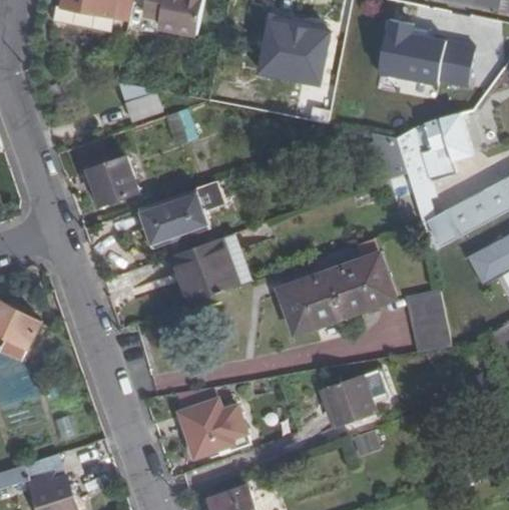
[(62,0),(61,7),(128,21),(132,0),(62,0)]
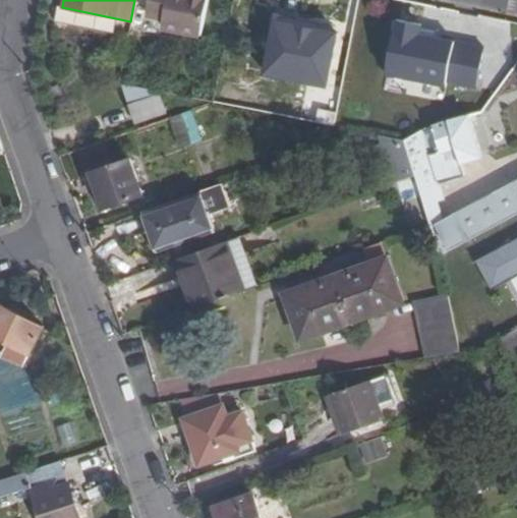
[(148,0),(147,8),(163,12),(160,26),(197,34),(204,0),(148,0)]
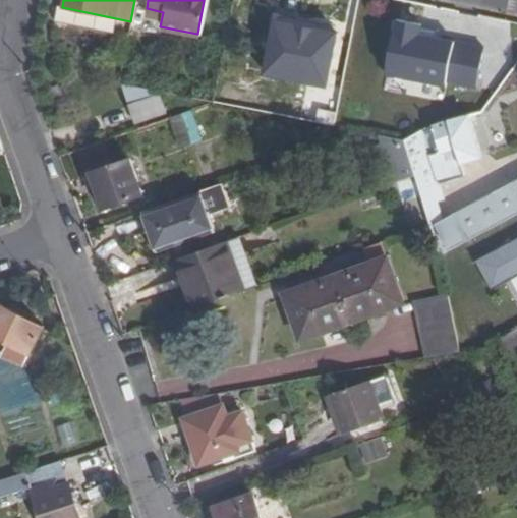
[(394,0),(401,38),(421,33),(414,1),(409,0),(394,0)]
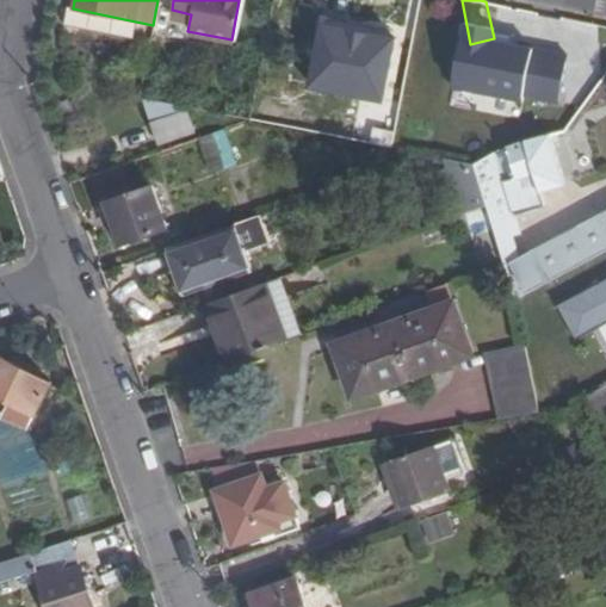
[(504,147),(546,135),(562,131),(605,68),(605,25),(587,22),(548,78),(525,8),(486,1),(494,38),(470,44),(486,92),(504,147)]
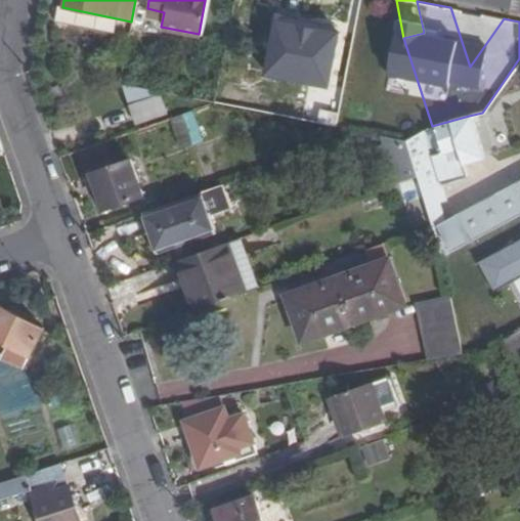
[(336,31),(273,19),(264,72),(325,84),(336,31)]
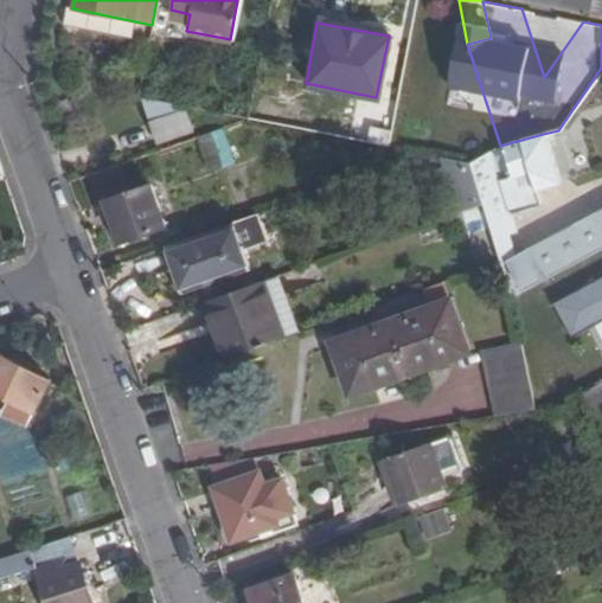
[(500,146),(482,91),(467,97),(485,152),(490,149),(500,146)]
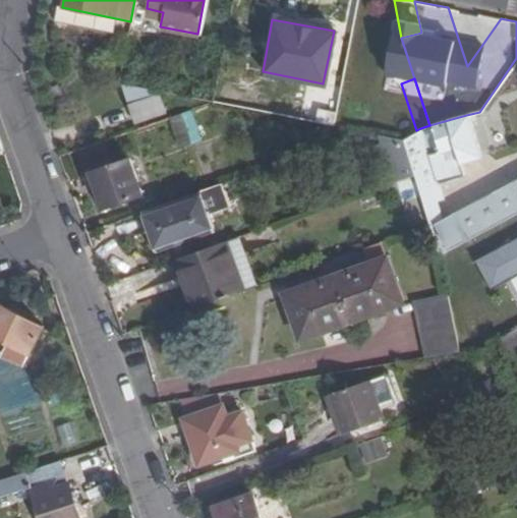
[(128,103),(99,113),(105,130),(134,120),(128,103)]
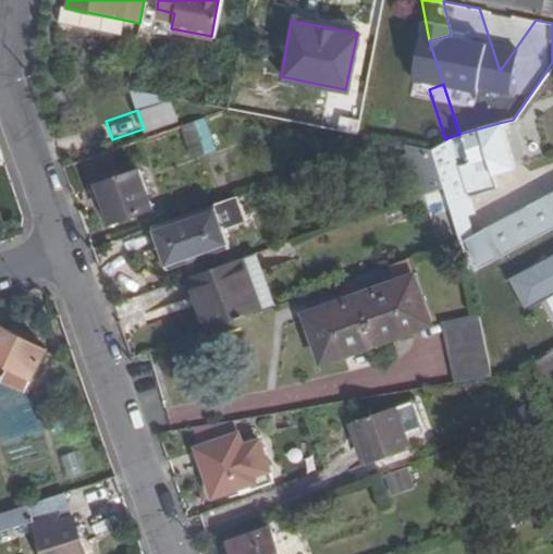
[(186,121),(171,126),(182,157),(197,151),(186,121)]
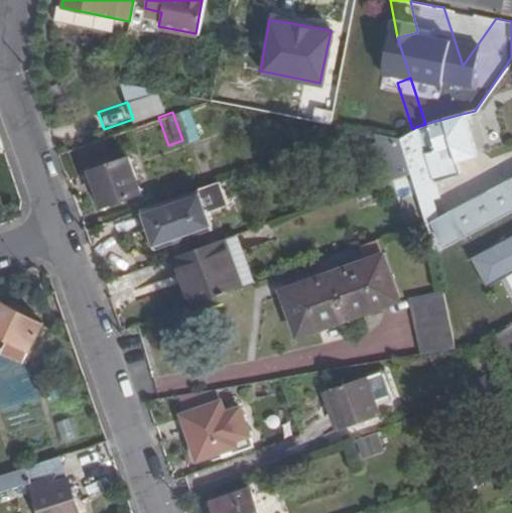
[(462,114),(425,124),(433,148),(433,149),(448,145),(453,160),(474,153),(462,114)]
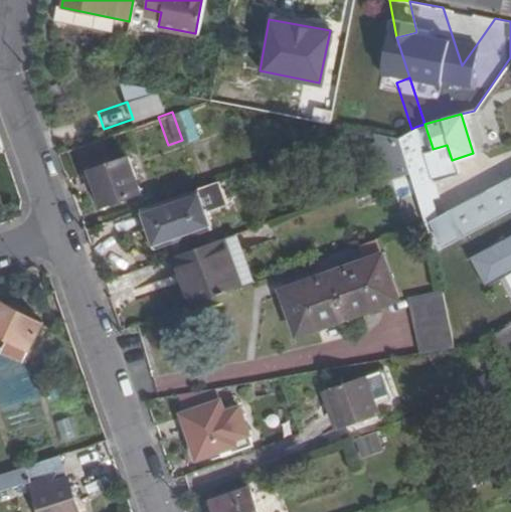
[(433,148),(424,124),(415,127),(422,151),(433,148)]
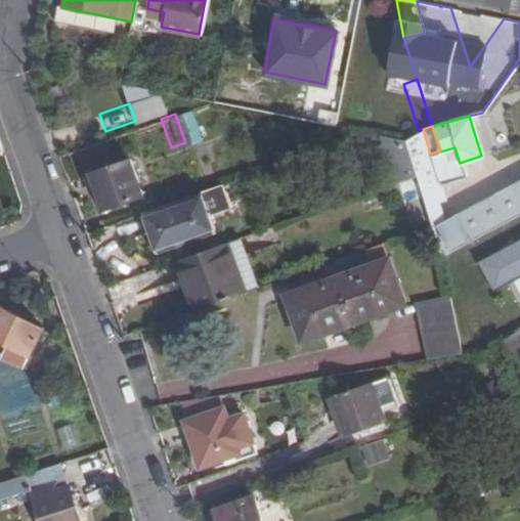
[(415,174),(430,224),(432,228),(438,224),(451,250),(519,213),(519,180),(449,219),(442,223),(435,200),(443,197),(430,154),(423,129),(419,131),(403,139),(415,174)]
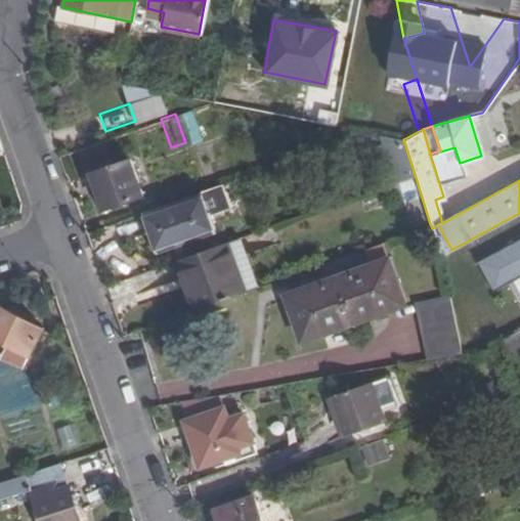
[(90,170),(103,207),(143,193),(130,157),(90,170)]
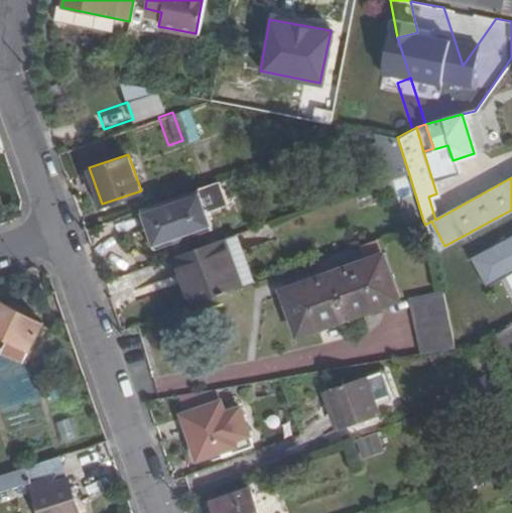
[(102,204),(89,167),(82,169),(94,207),(102,204)]
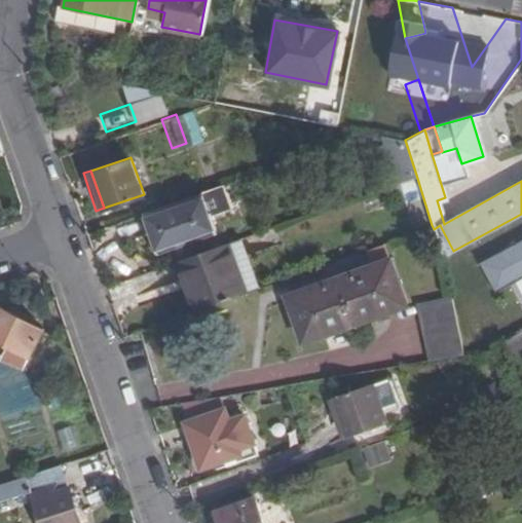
[(201,190),(210,213),(227,207),(219,184),(201,190)]
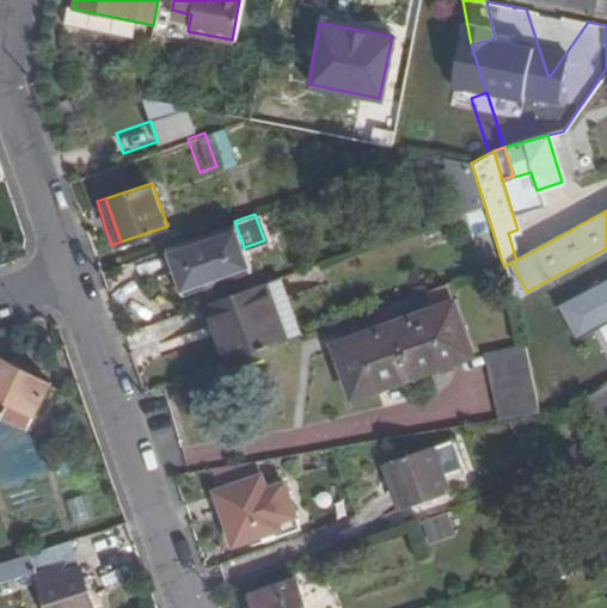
[(206,286),(219,281),(251,270),(246,253),(244,247),(234,221),(185,239),(202,287),(206,286)]
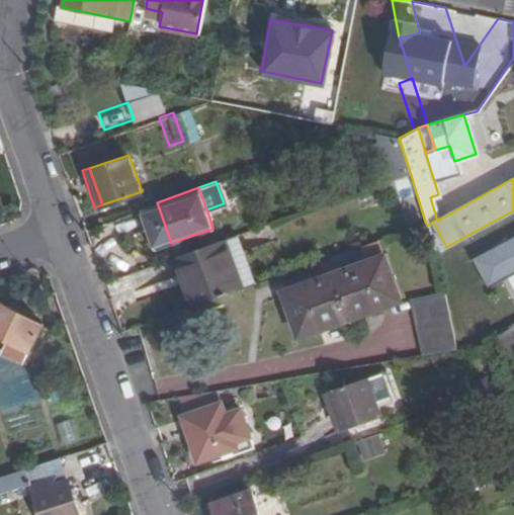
[(444,217),(438,194),(430,197),(437,221),(444,217)]
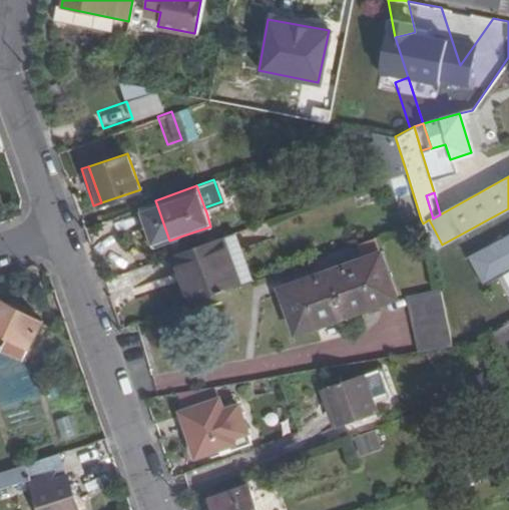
[(169,240),(155,200),(139,205),(153,246),(169,240)]
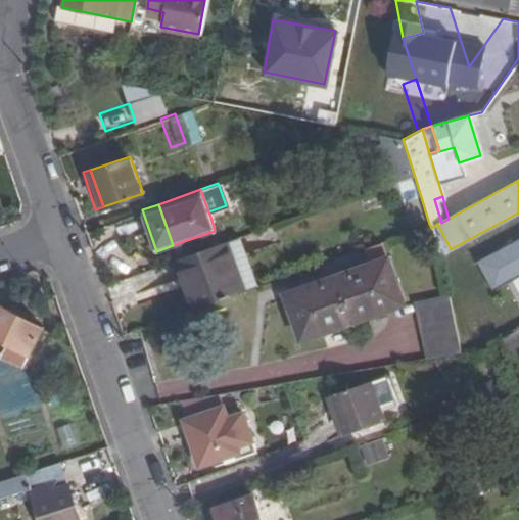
[(518,232),(486,248),(498,270),(518,257),(518,232)]
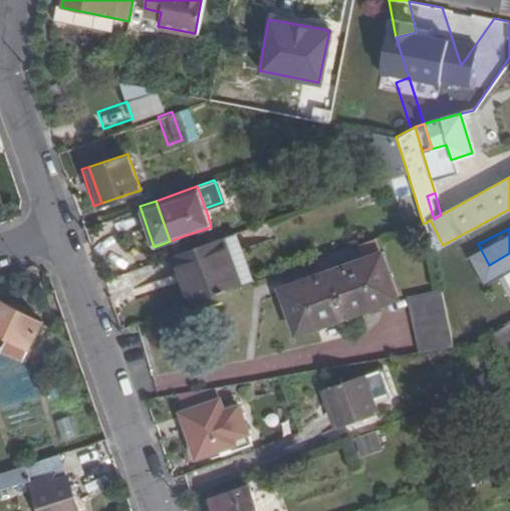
[(253,279),(235,232),(188,248),(177,252),(175,253),(192,301),(253,279)]
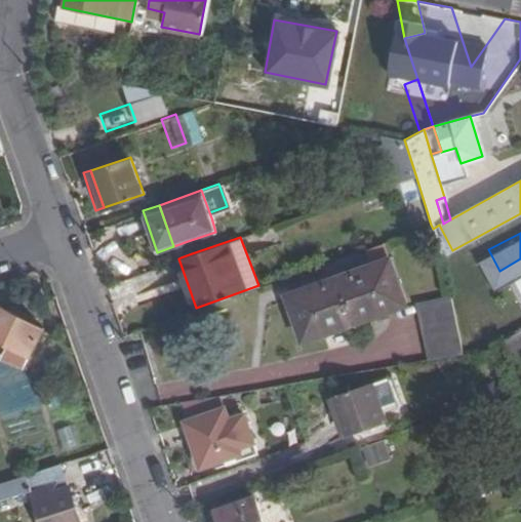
[(181,257),(192,253),(188,241),(176,245),(181,257)]
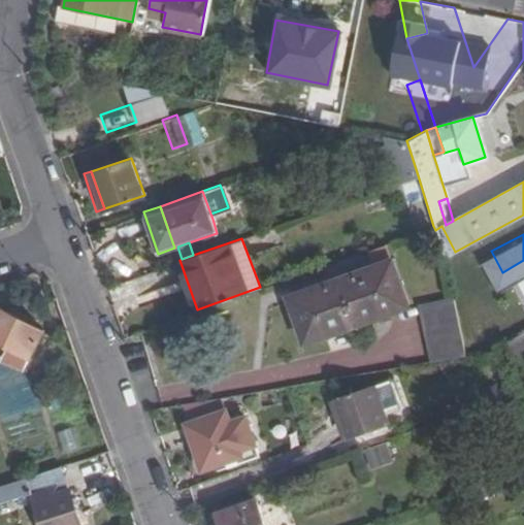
[(363,316),(365,321),(383,315),(367,268),(267,303),(283,349),(302,341),(301,337),(363,316)]
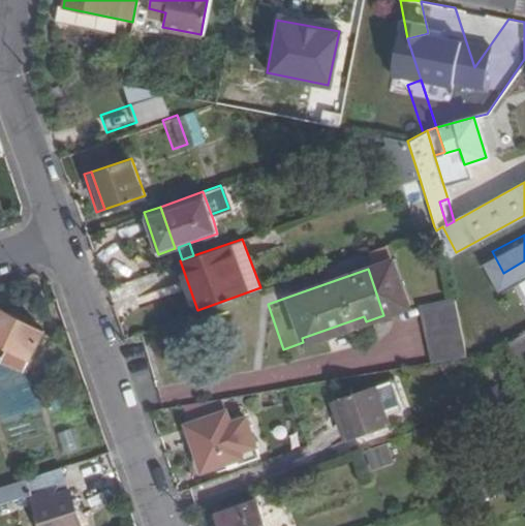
[(472,347),(455,289),(425,300),(441,353),(472,347)]
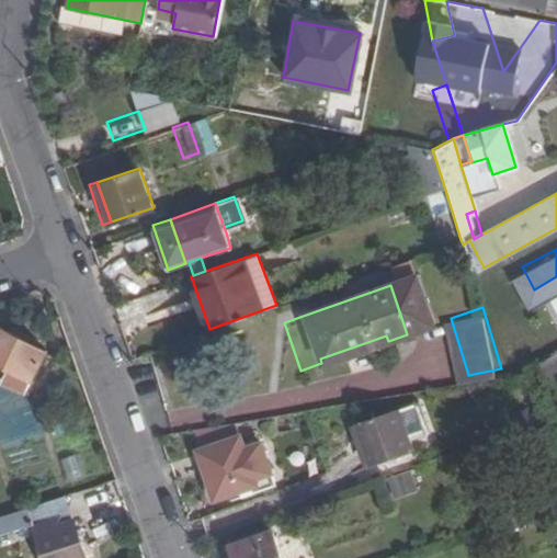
[(0,365),(4,367),(0,376),(0,379),(23,390),(43,352),(0,328),(0,365)]
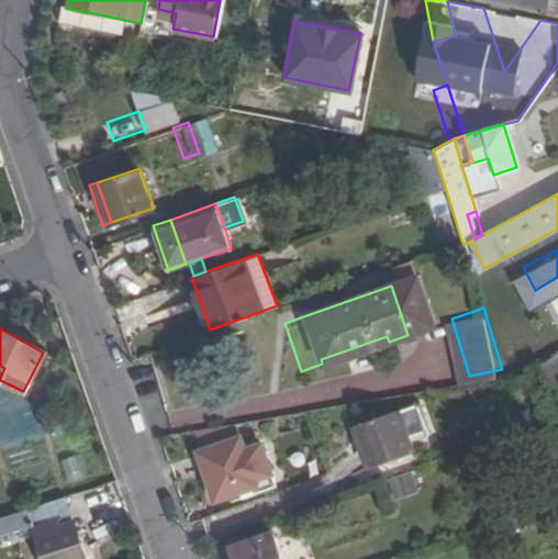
[(321,359),(322,364),(324,369),(390,346),(389,342),(387,336),(321,359)]
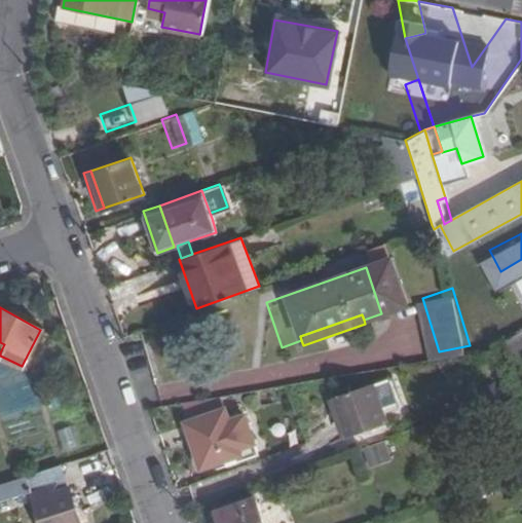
[(521,326),(501,336),(506,350),(521,341),(521,326)]
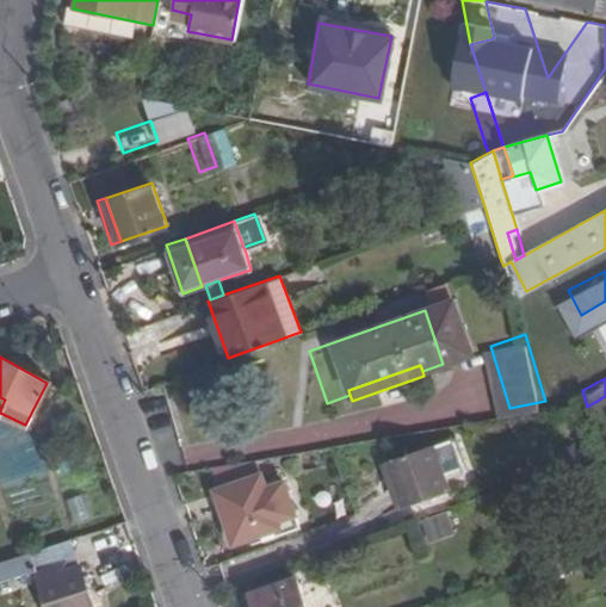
[(437,443),(390,459),(406,505),(452,489),(437,443)]
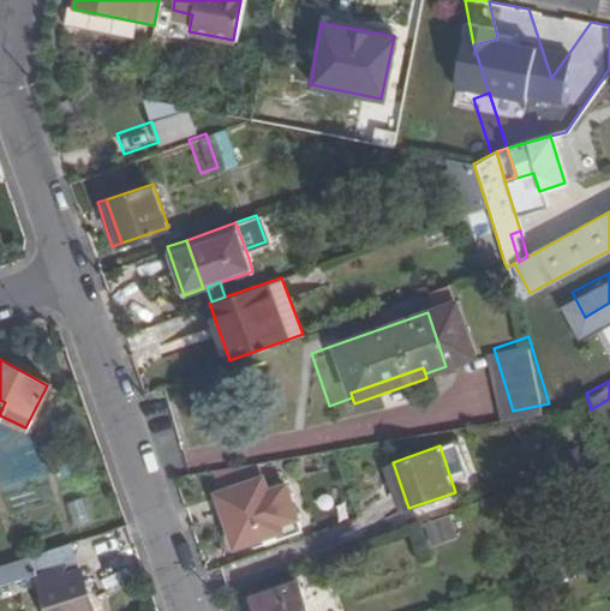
[(281,531),(267,491),(262,479),(216,495),(235,546),(246,543),(281,531)]
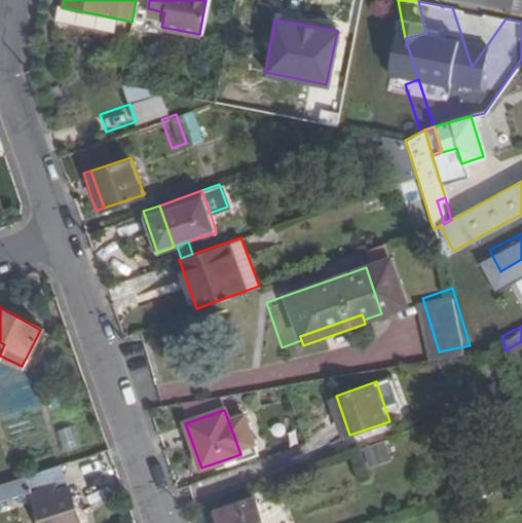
[(245,414),(228,420),(240,454),(211,464),(214,472),(259,455),(245,414)]
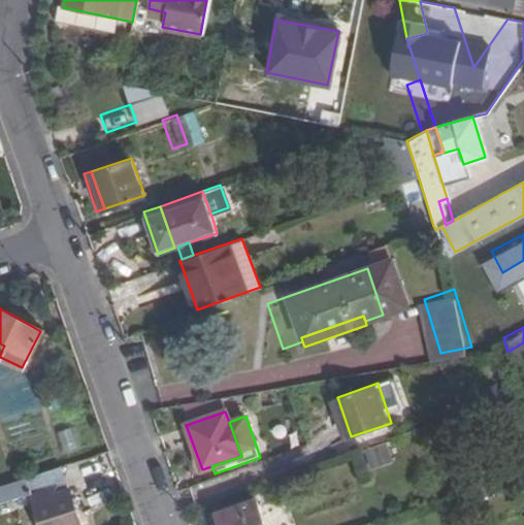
[(70,424),(53,430),(59,450),(76,445),(70,424)]
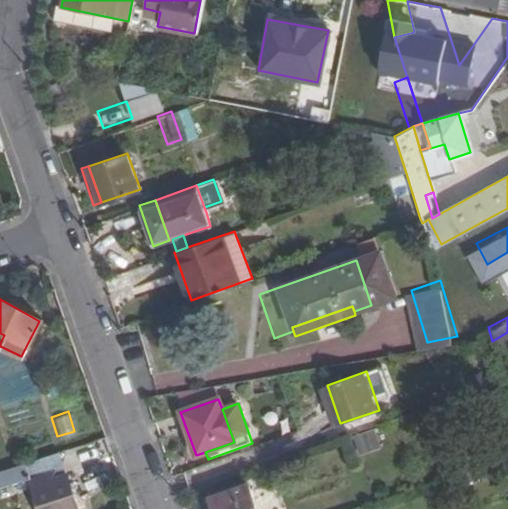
[(373,425),(352,433),(359,453),(380,445),(373,425)]
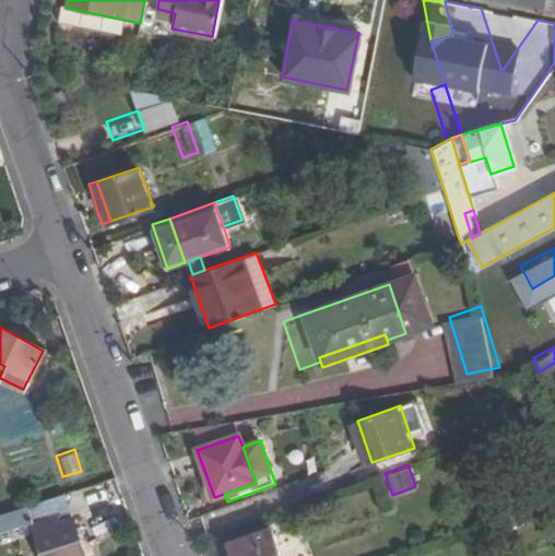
[(81,555),(60,495),(0,516),(0,530),(28,520),(40,555),(81,555)]
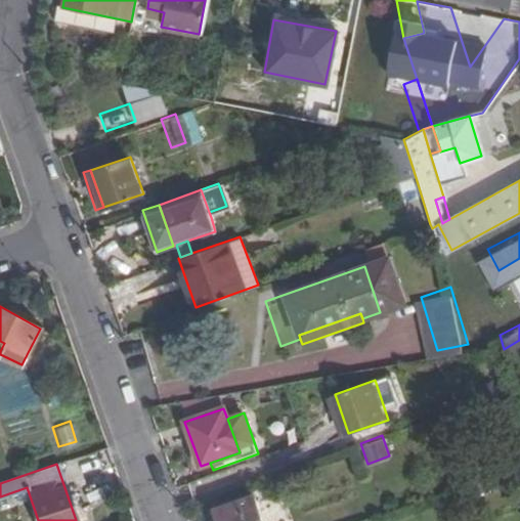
[(264,520),(255,493),(217,507),(221,520),(264,520)]
